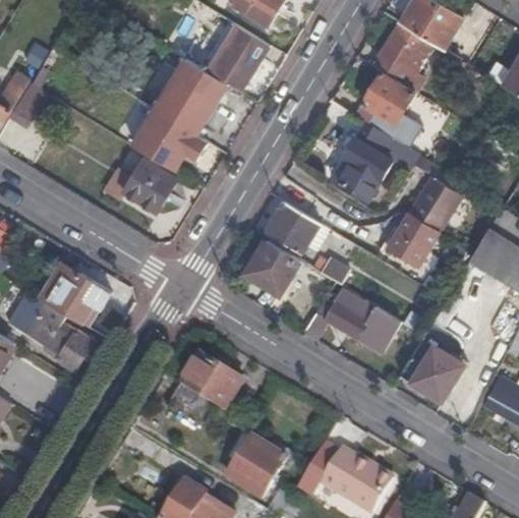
[(268,25),(283,0),(230,0),(229,2),(268,25)]
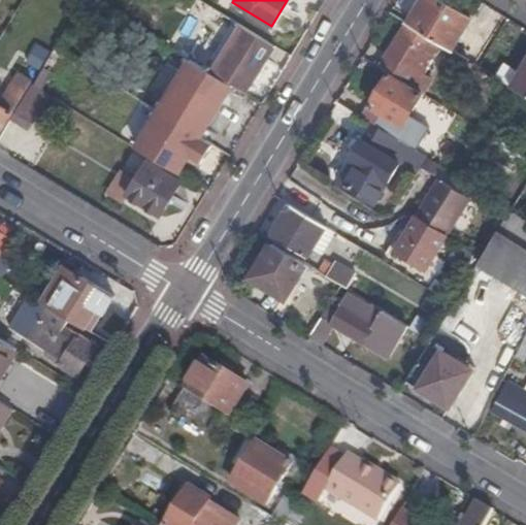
[(418,0),(405,23),(449,50),(468,19),(438,0),(418,0)]
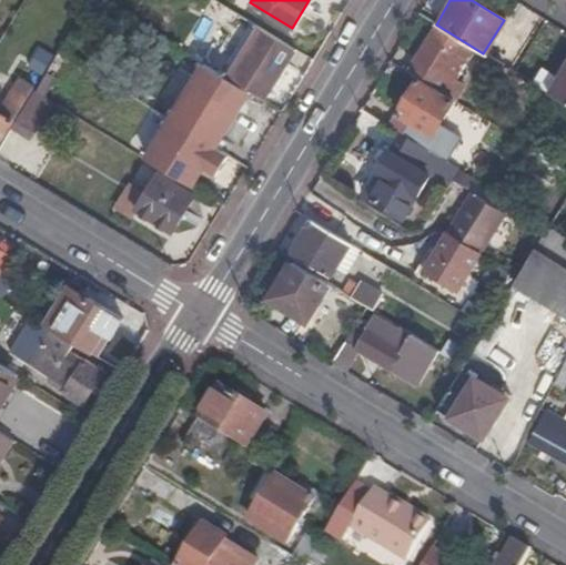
[(417,78),(453,100),(462,84),(452,78),(471,48),(434,26),(406,71),(417,78)]
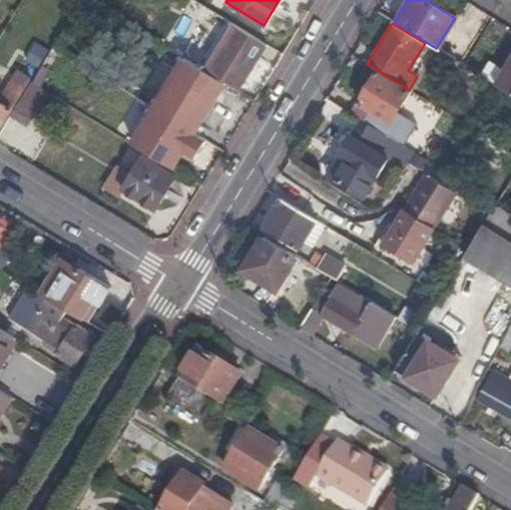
[(236,85),(264,41),(236,24),(208,67),(236,85)]
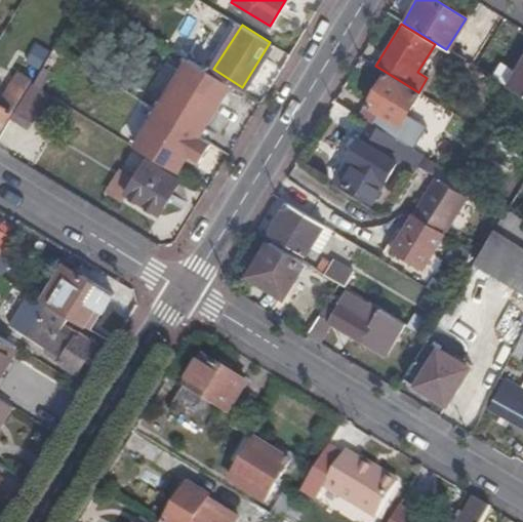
[(191,58),(158,109),(197,133),(228,81),(191,58)]
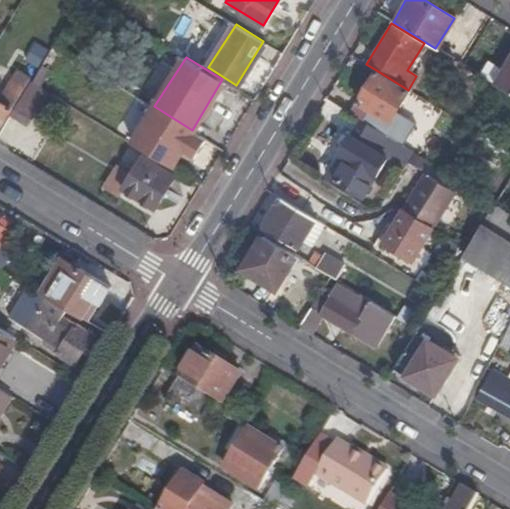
[(509,60),(504,71),(495,85),(509,93),(509,60)]
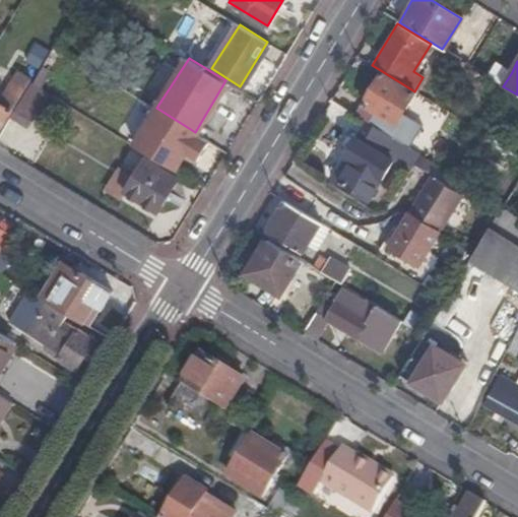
[(496,62),(488,76),(503,86),(512,72),(496,62)]
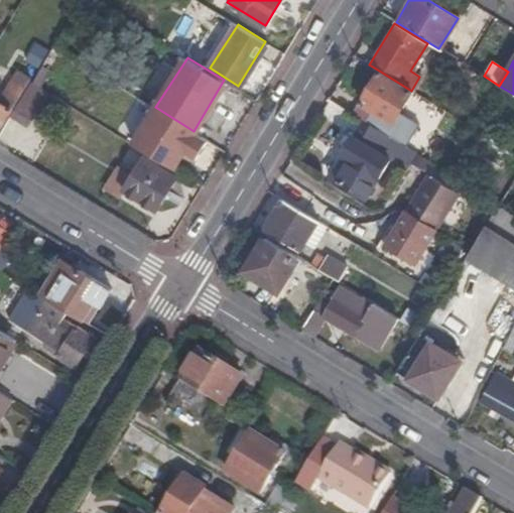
[(17,70),(0,98),(0,125),(1,126),(29,78),(17,70)]
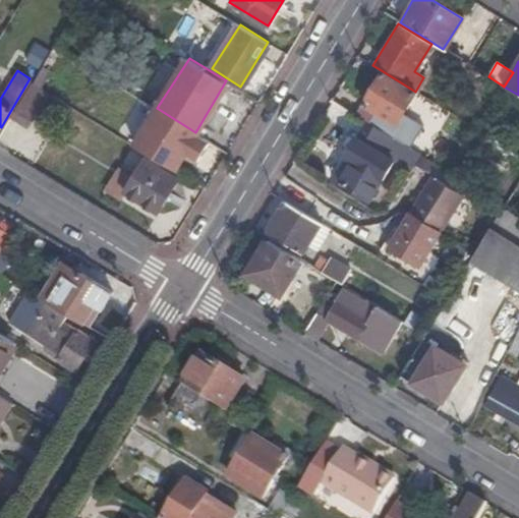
[(365,121),(402,142),(415,121),(402,112),(415,92),(383,71),(363,104),(372,110),(365,121)]
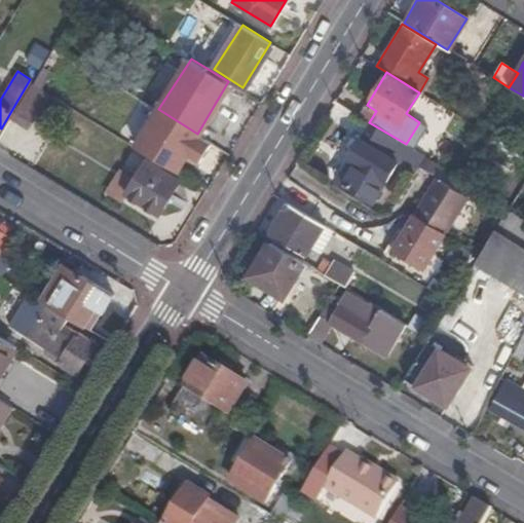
[(32,120),(48,92),(31,82),(13,110),(32,120)]
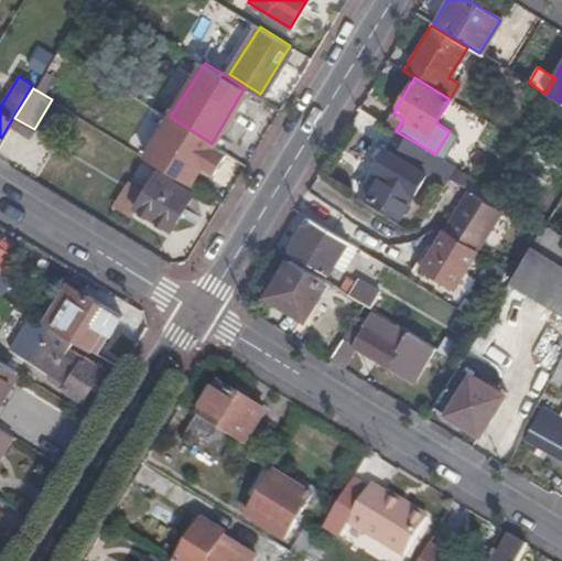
[(146,157),(188,183),(201,164),(212,172),(224,151),(170,117),(146,157)]
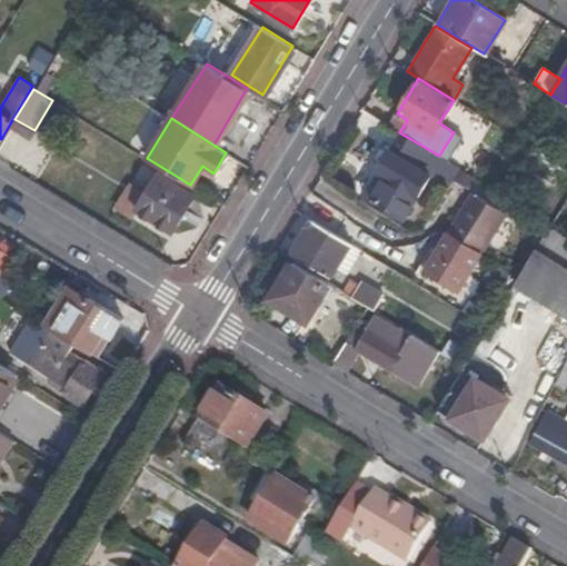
[(428,175),(439,156),(399,132),(389,150),(428,175)]
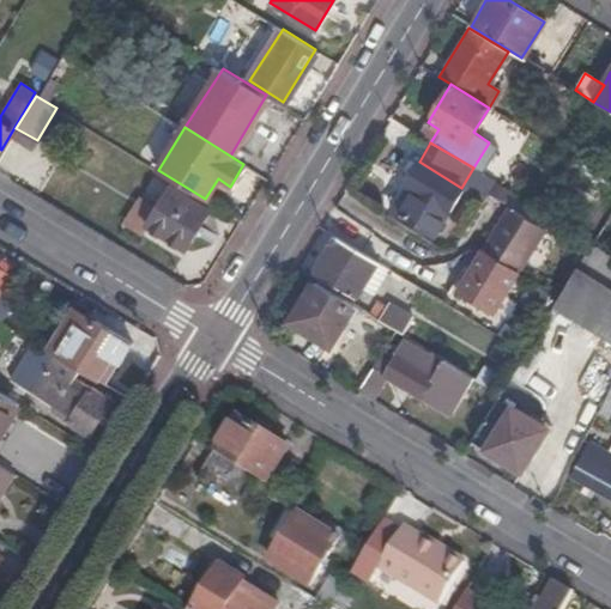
[(461,190),(461,188),(419,162),(418,162),(404,183),(412,189),(398,213),(433,236),(461,190)]
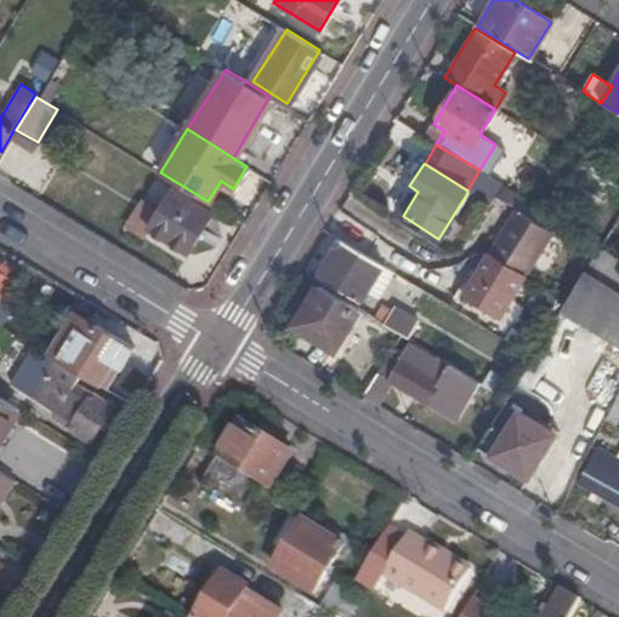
[(395,210),(403,216),(418,192),(409,186),(395,210)]
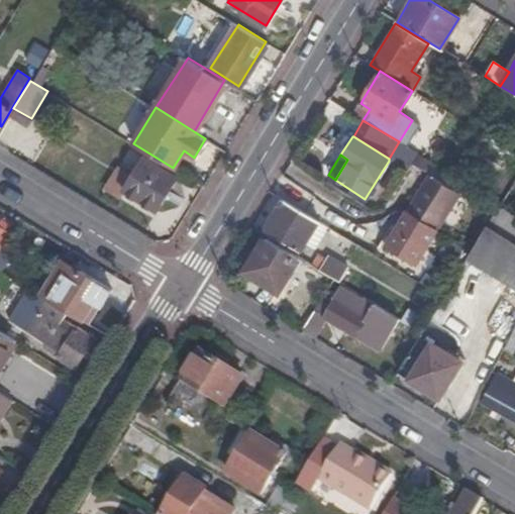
[(133,174),(123,191),(156,210),(177,176),(144,157),(133,174)]
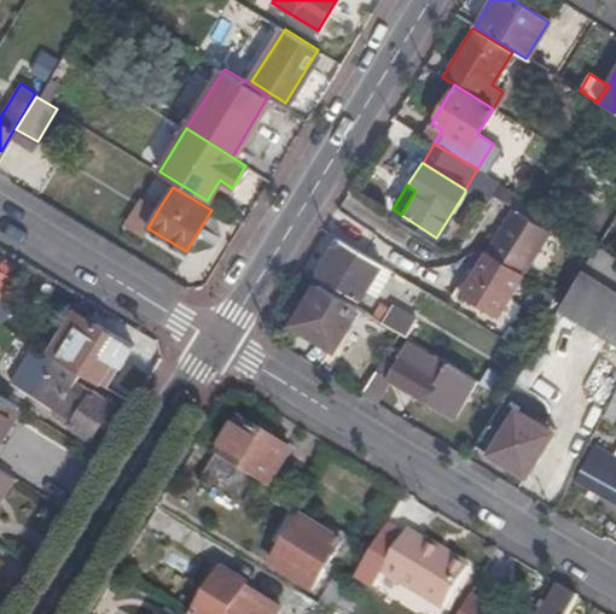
[(143,235),(147,228),(160,208),(139,196),(122,223),(143,235)]
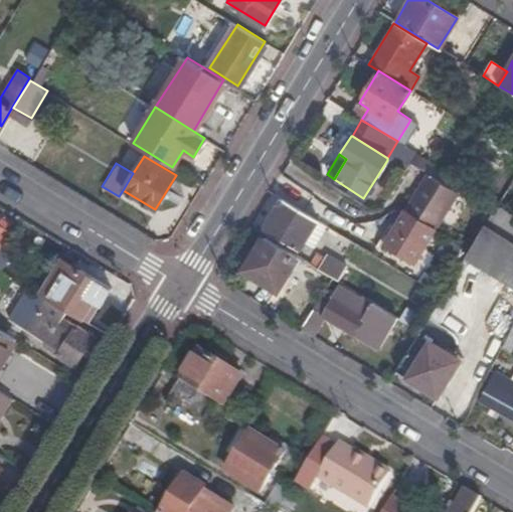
[(429,173),(405,208),(436,227),(458,191),(429,173)]
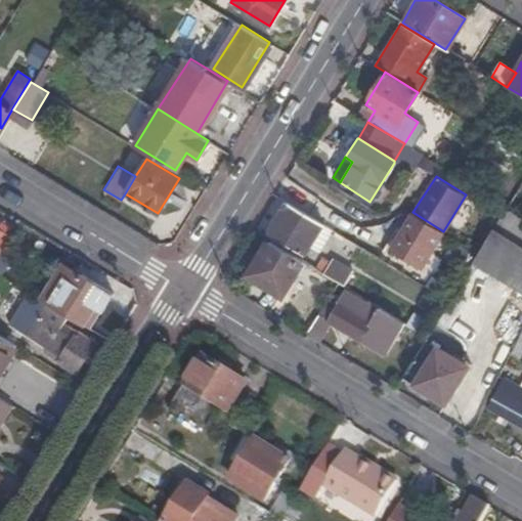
[(493,229),(521,246),(521,204),(512,199),(507,207),(493,229)]
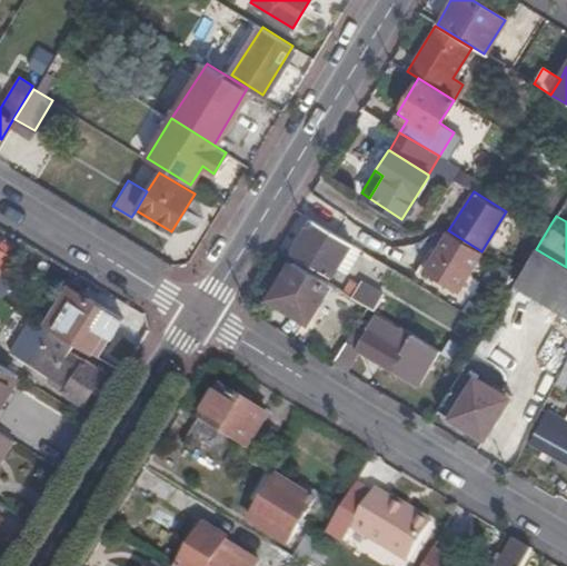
[(310,219),(309,219),(289,252),(329,277),(350,244),(348,242),(310,219)]
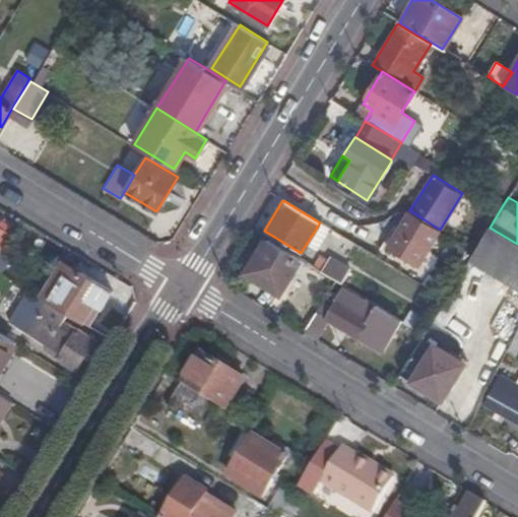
[(409,210),(387,247),(416,265),(440,230),(409,210)]
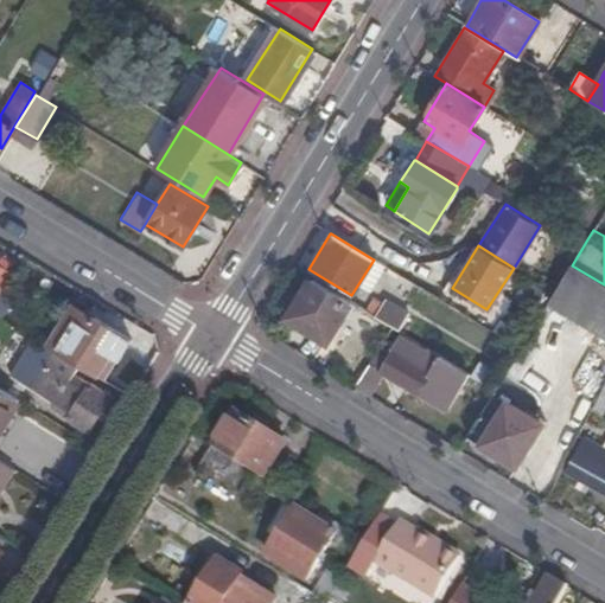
[(604,338),(604,284),(572,265),(547,305),(604,338)]
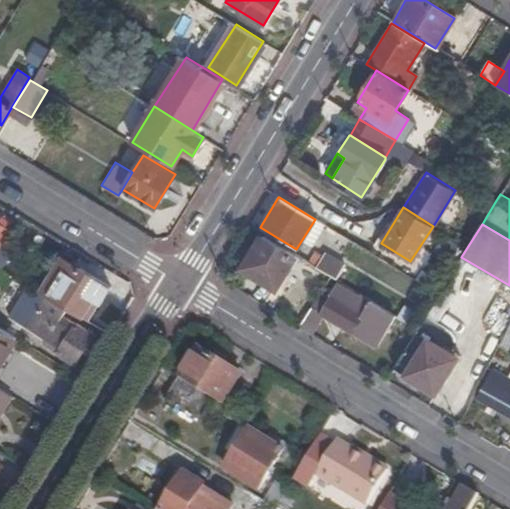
[(0,242),(8,230),(0,225),(0,242)]
